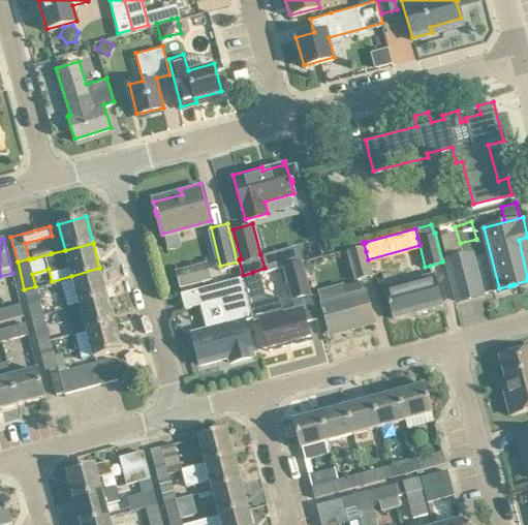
[(297,244),(280,248),(284,265),(288,264),(301,259),(297,244)]
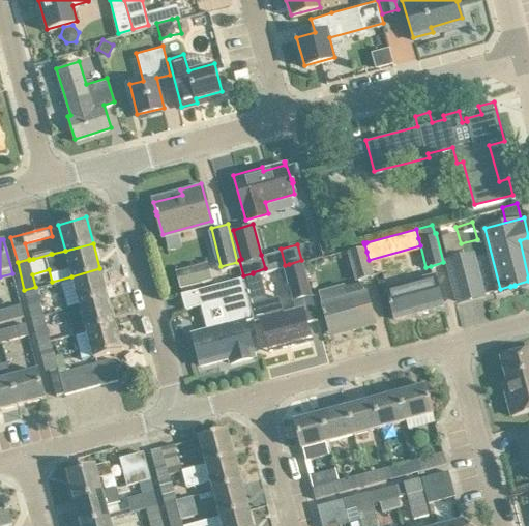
[(366,252),(364,244),(347,250),(354,279),(373,274),(369,260),(366,252)]
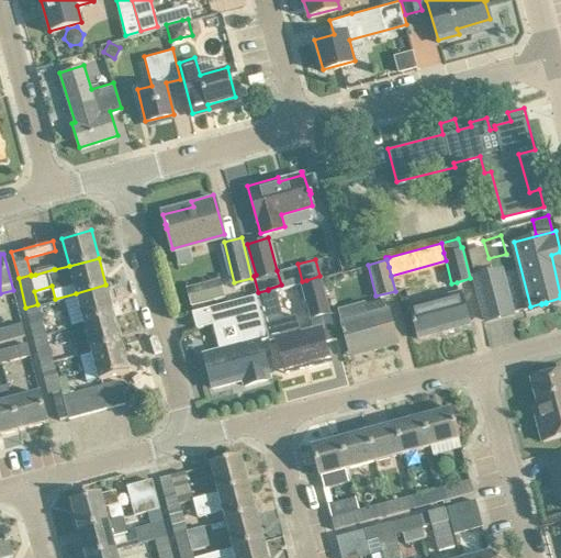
[(53,261),(32,267),(34,275),(35,275),(54,269),(53,261)]
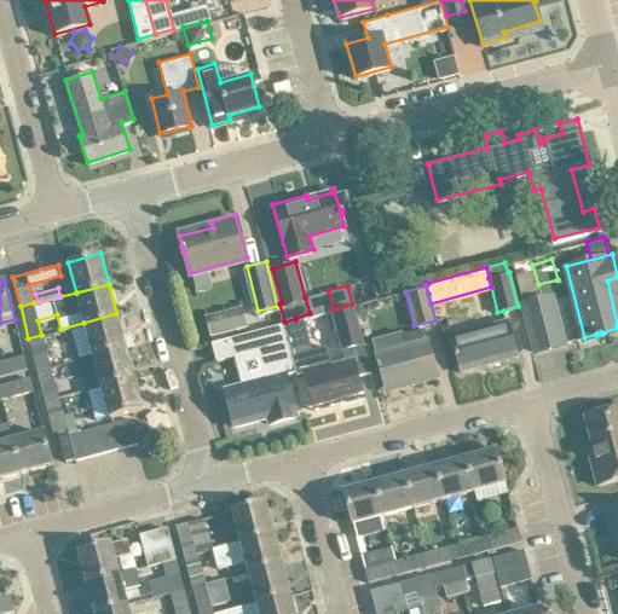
[(564,342),(558,318),(552,296),(524,303),(535,349),(564,342)]
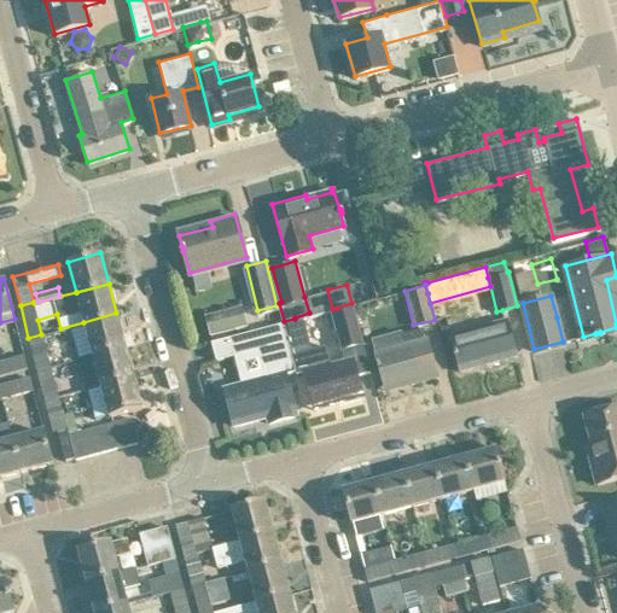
[(339,348),(348,345),(362,342),(351,303),(337,308),(332,309),(330,309),(339,348)]
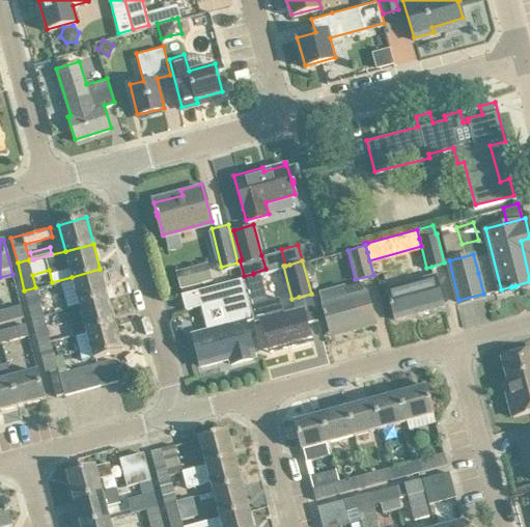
[(208,261),(195,265),(175,270),(179,286),(213,277),(208,261)]
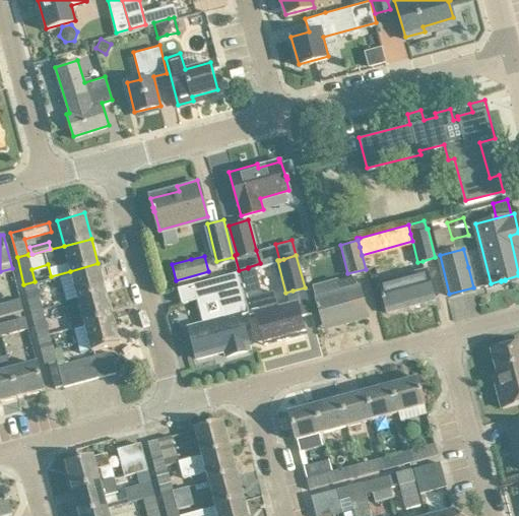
[(77,297),(105,289),(98,263),(70,271),(77,297)]
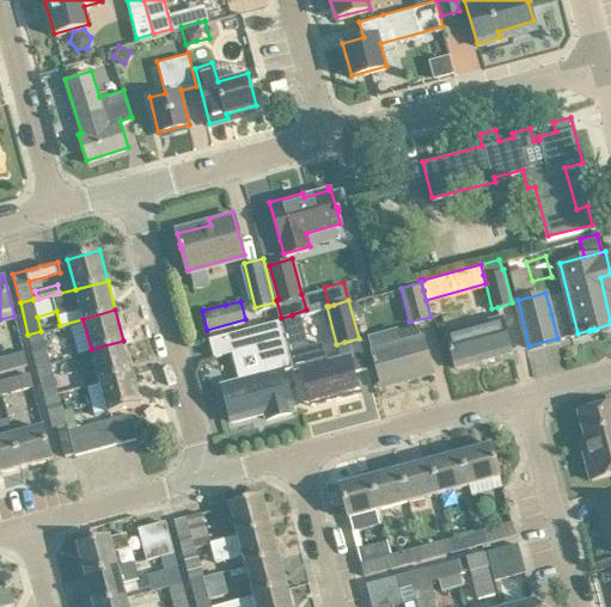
[(478,320),(446,330),(450,345),(447,345),(448,350),(451,350),(454,366),(457,365),(456,361),(480,355),(481,359),(511,350),(505,327),(501,316),(500,316),(478,320)]
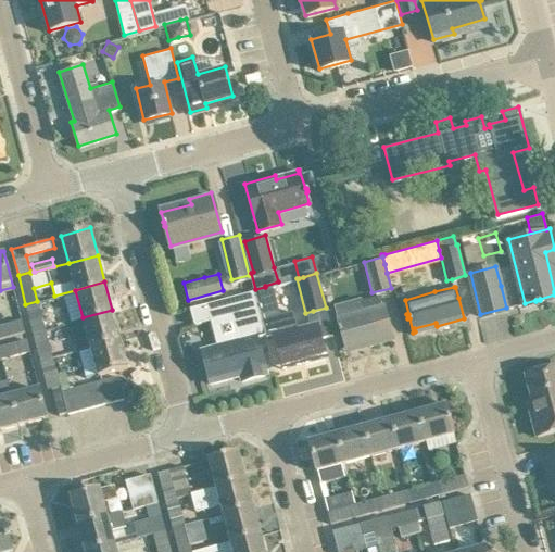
[(225,297),(190,306),(194,322),(211,317),(215,316),(219,335),(215,336),(217,343),(201,349),(210,381),(240,373),(241,378),(266,372),(256,335),(265,333),(261,317),(256,301),(257,301),(254,289),(225,297)]
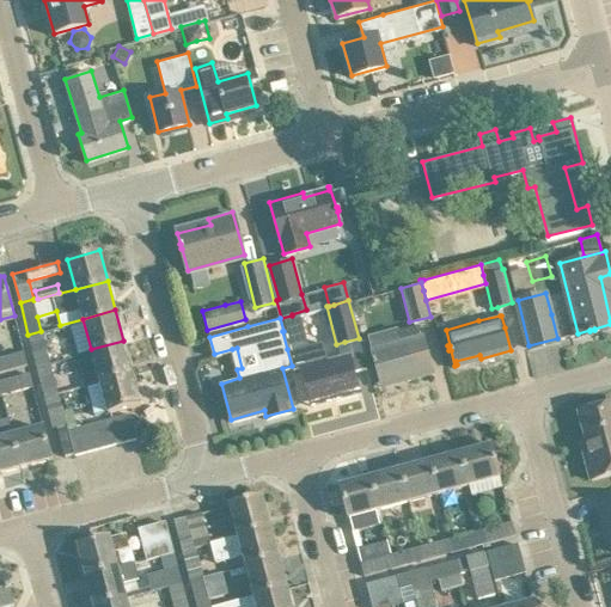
[(402,338),(371,348),(373,357),(372,357),(373,363),(376,362),(379,379),(405,372),(407,378),(432,372),(426,348),(420,324),(399,329),(402,338)]
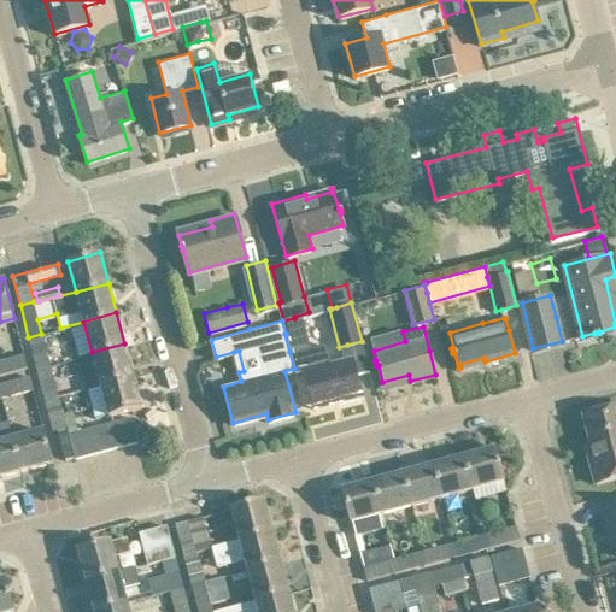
[(50,363),(41,334),(28,337),(36,366),(50,363)]
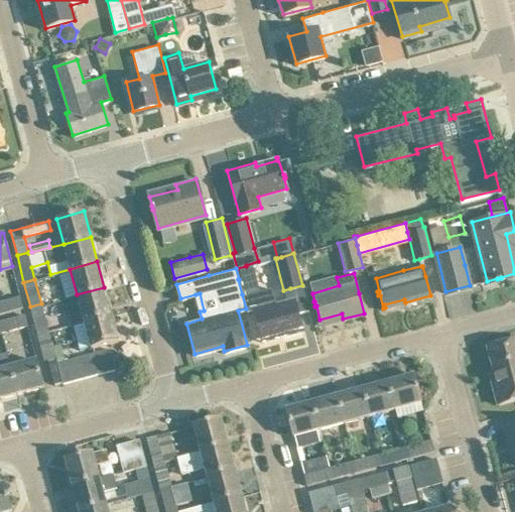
[(293,298),(277,302),(272,286),(242,294),(246,308),(247,311),(254,309),(256,316),(255,317),(256,321),(257,321),(262,336),(281,330),(282,336),(302,330),(293,298)]
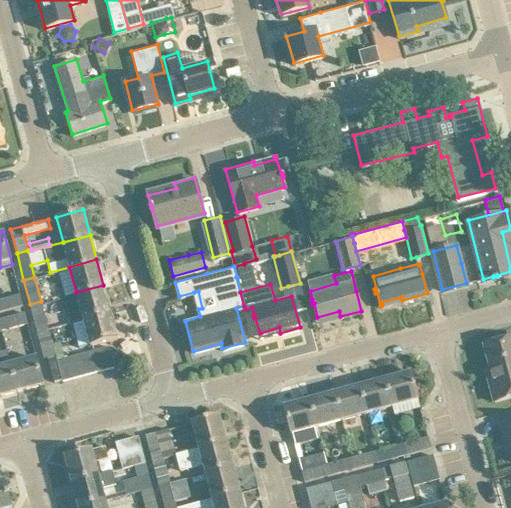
[(110,309),(103,285),(76,292),(83,317),(110,309)]
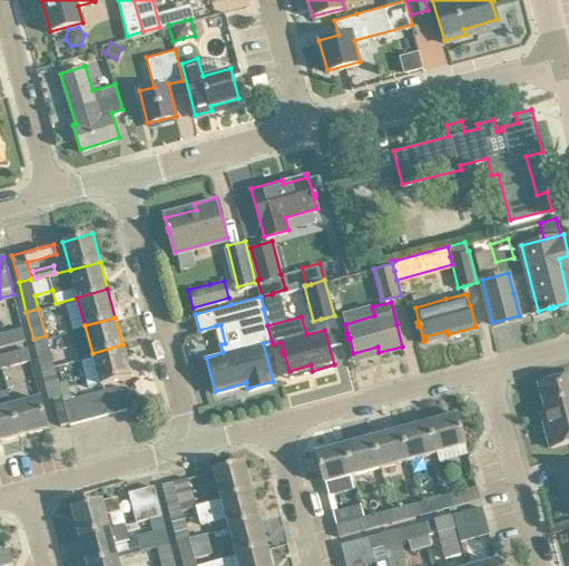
[(0,343),(25,337),(21,324),(0,330),(0,343)]
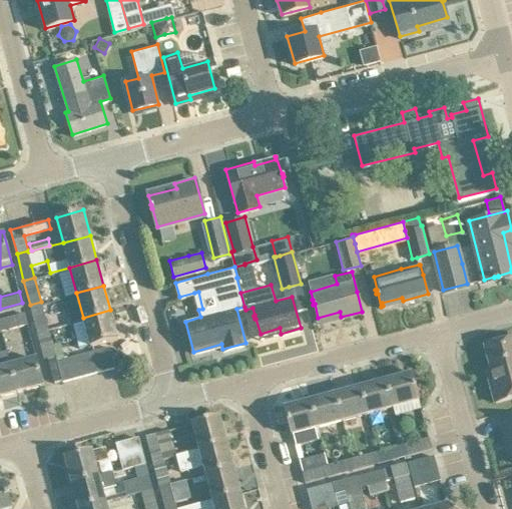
[(41,302),(30,305),(36,331),(47,328),(41,302)]
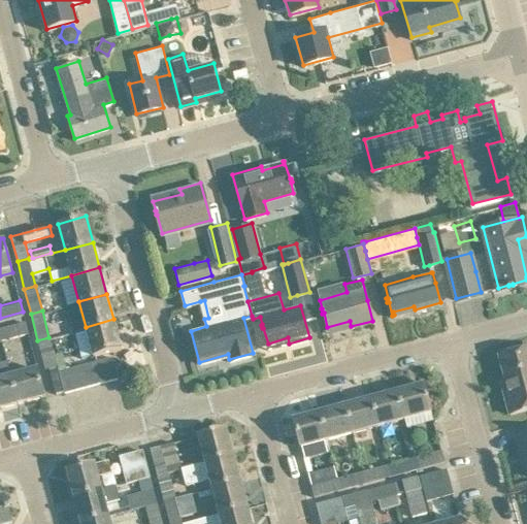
[(28,332),(28,330),(29,330),(26,318),(0,325),(0,337),(0,339),(28,332)]
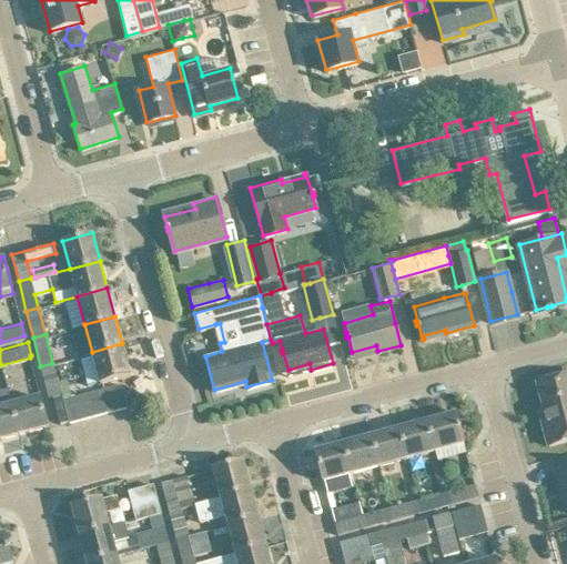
[(122,343),(92,352),(100,381),(108,379),(130,373),(122,343)]
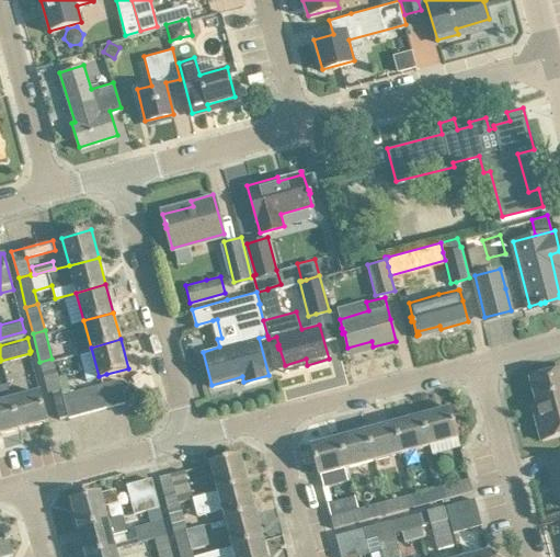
[(54,365),(52,359),(40,362),(47,390),(59,387),(54,365)]
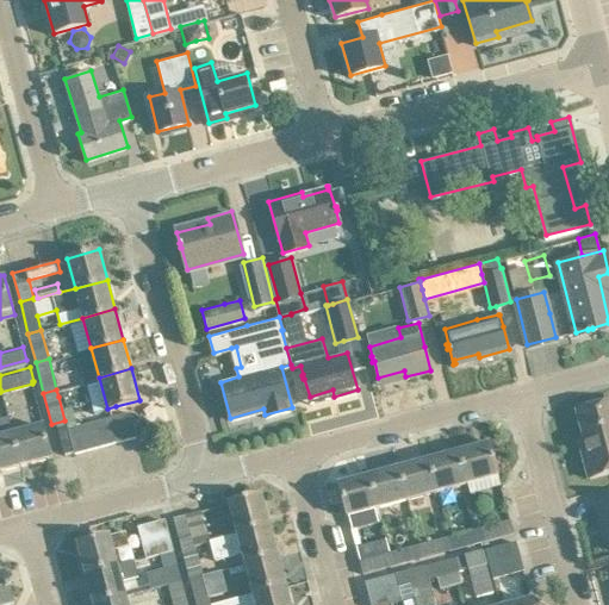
[(588,475),(608,469),(608,399),(576,409),(588,453),(583,455),(588,475)]
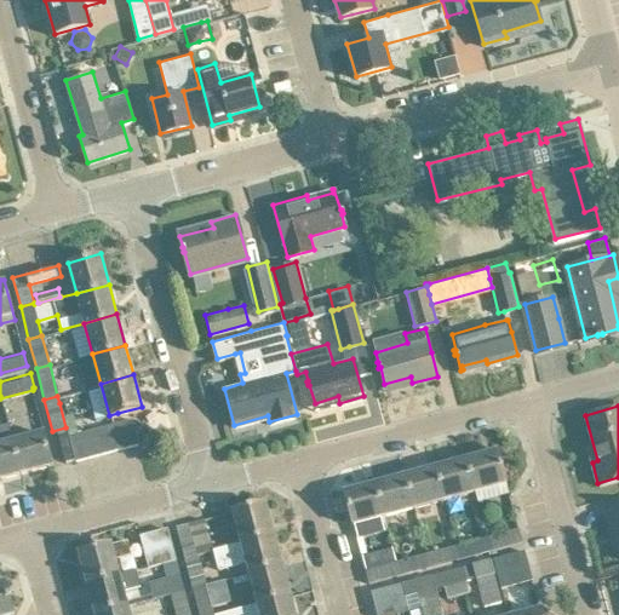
[(75,458),(138,442),(131,417),(58,436),(64,460),(74,458),(75,458)]
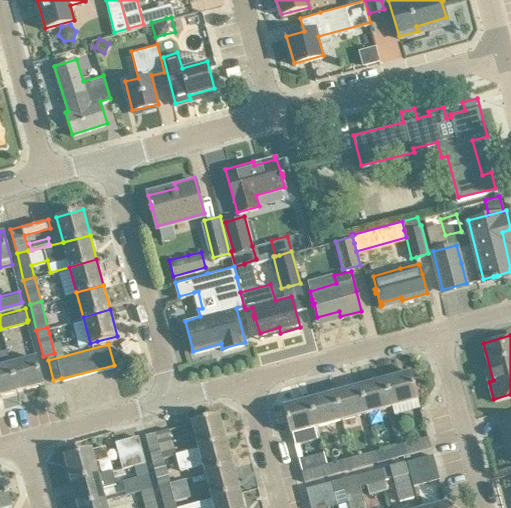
[(7,351),(10,360),(19,389),(43,383),(35,354),(20,358),(17,348),(7,351)]
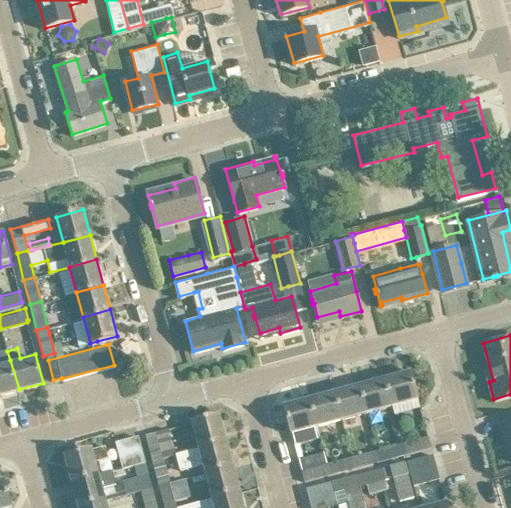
[(10,360),(0,363),(0,394),(19,389),(10,360)]
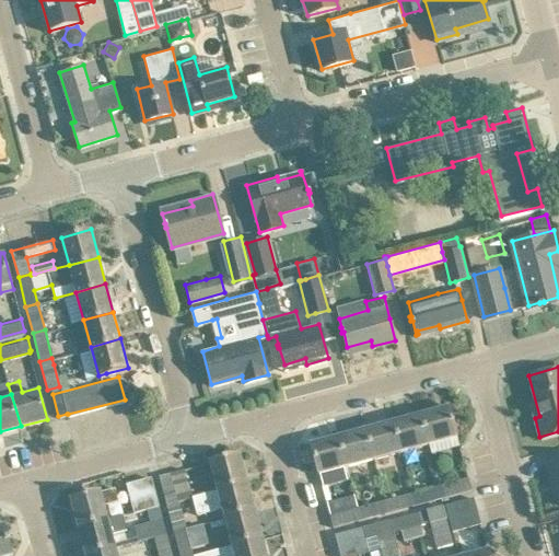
[(421,413),(429,442),(457,436),(449,405),(421,413)]
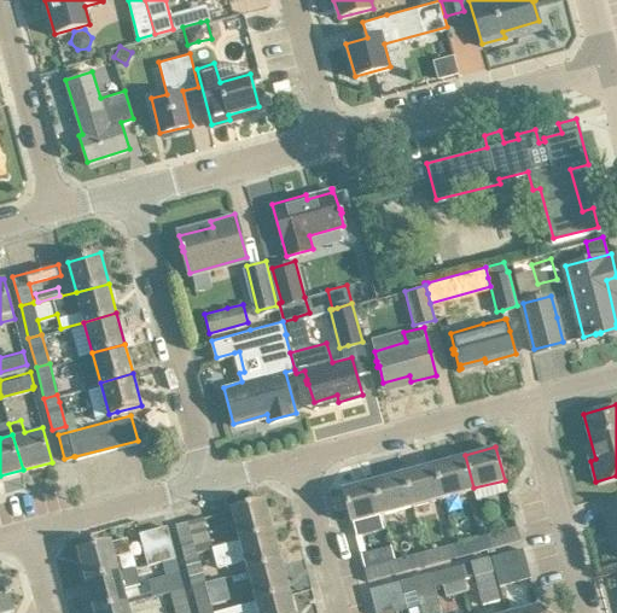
[(465,455),(434,463),(443,496),(473,488),(465,455)]
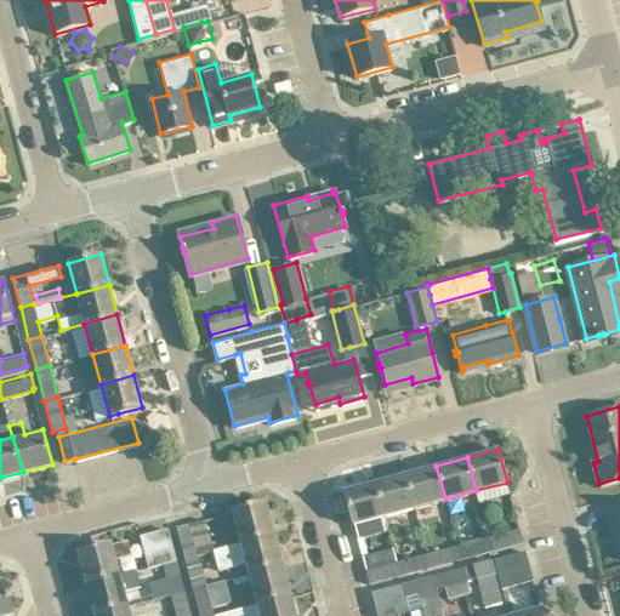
[(405,474),(415,507),(445,498),(436,466),(405,474)]
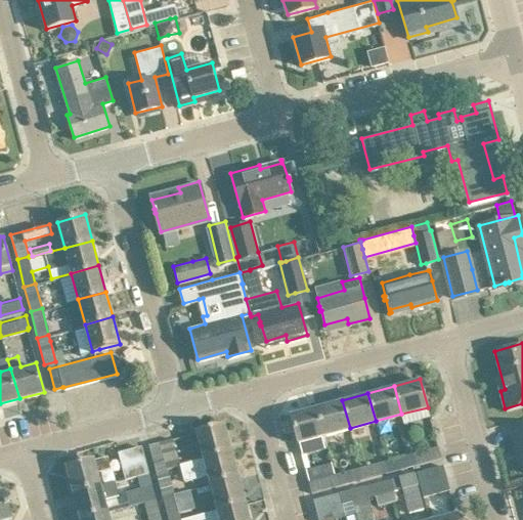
[(342,400),(316,406),(324,435),(350,428),(342,400)]
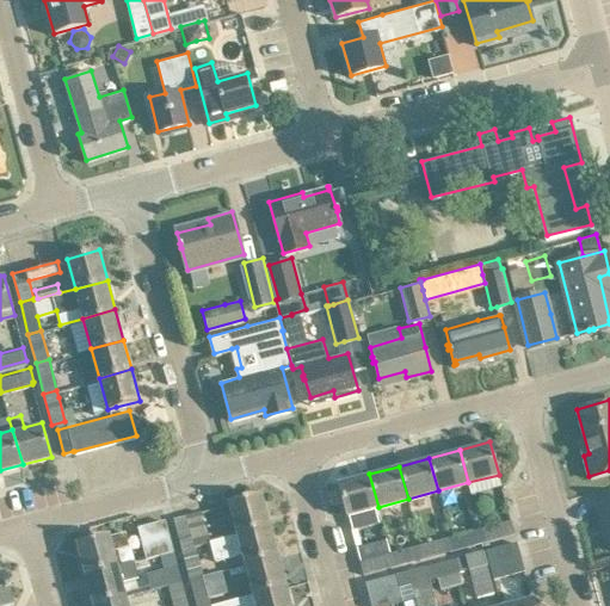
[(338,482),(347,515),(379,507),(369,474),(338,482)]
